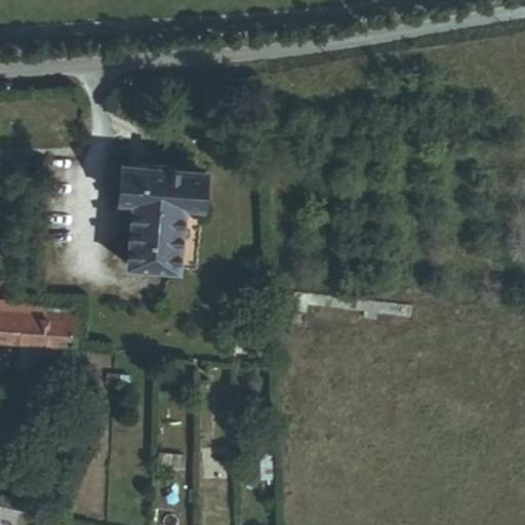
[(204,164),(121,158),(119,195),(133,196),(130,224),(122,224),(122,233),(128,233),(126,259),(180,264),(186,201),(201,202),(204,164)]
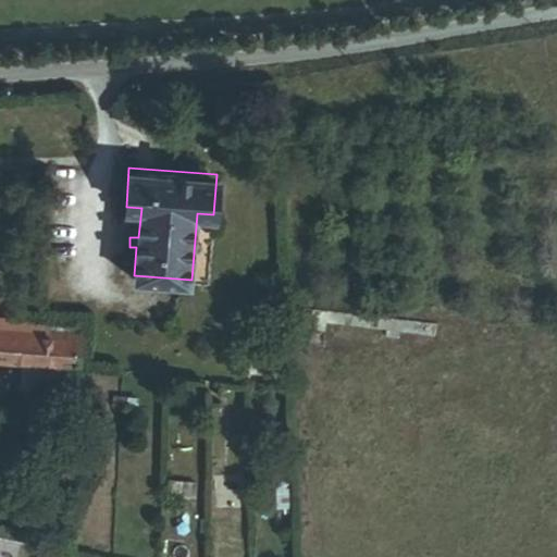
[(256,296),(247,367),(259,368),(265,314),(312,320),(311,327),(324,330),(325,322),(385,330),(384,335),(397,337),(398,331),(434,335),(435,322),(267,302),(268,297),(256,296)]
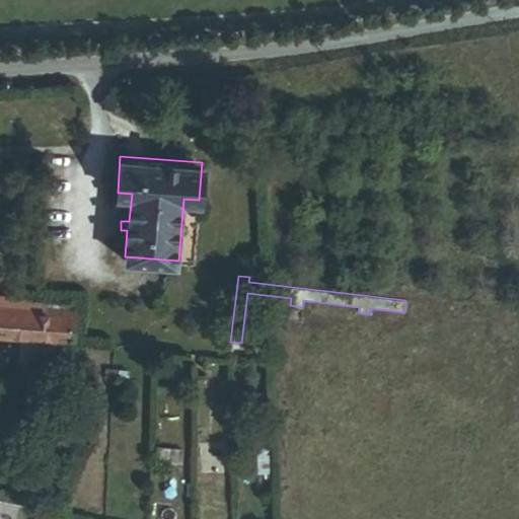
[(75,301),(0,295),(0,358),(71,364),(75,301)]
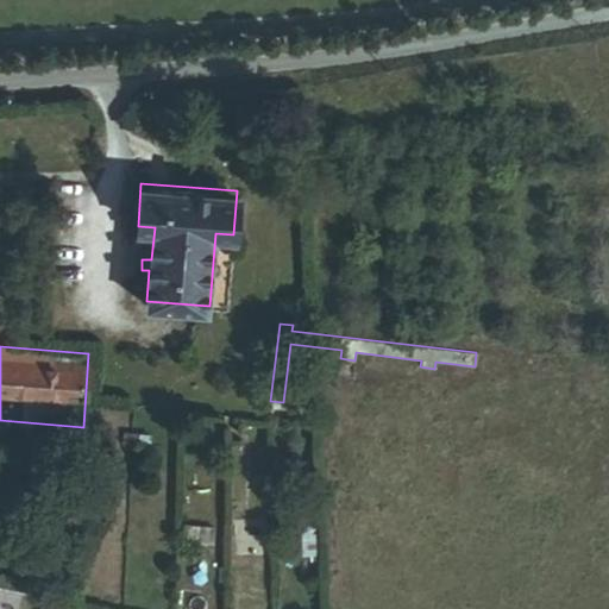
[(213,526),(184,525),(183,541),(212,544),(213,526)]
